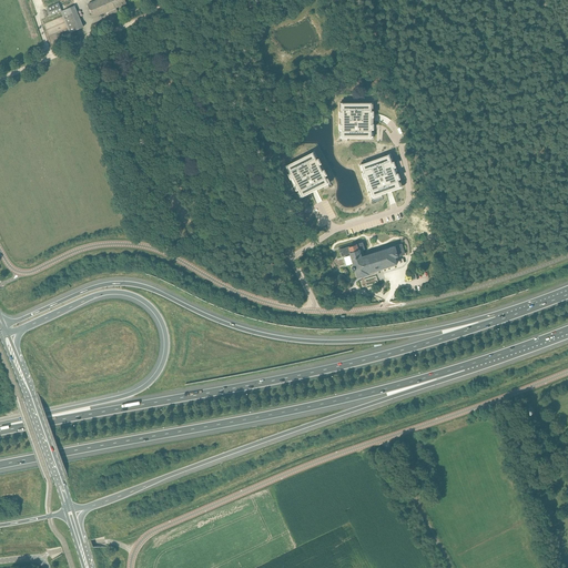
[(124,0),(98,0),(88,4),(93,18),(127,3),(124,0)]
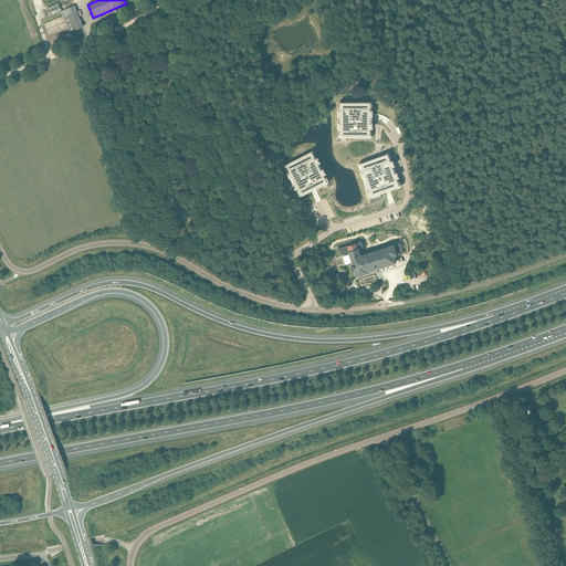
[(50,2),(45,6),(50,17),(62,11),(59,3),(52,6),(50,2)]
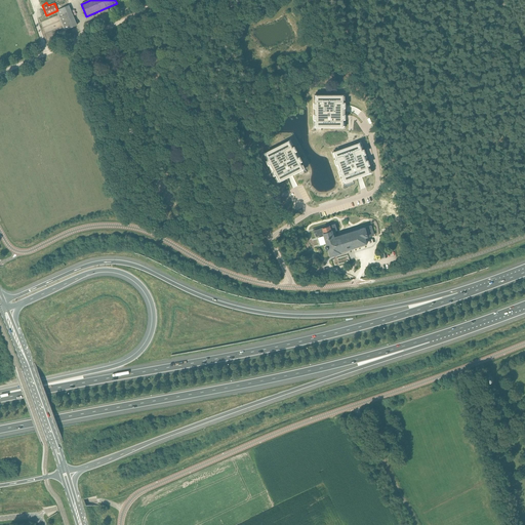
[(69,6),(56,11),(65,31),(77,26),(69,6)]
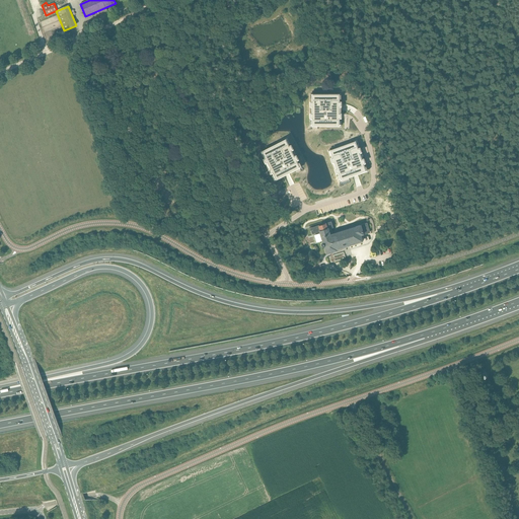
[(310,114),(310,119),(312,119),(312,122),(312,126),(339,126),(339,106),(341,106),(341,102),(339,102),(339,95),(312,95),(312,102),(310,102),(310,106),(312,106),(312,114),(310,114)]
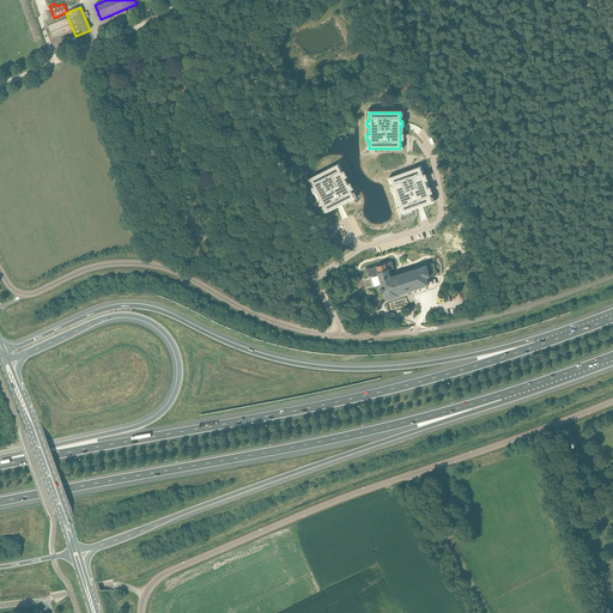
[(338,165),(309,180),(314,187),(311,188),(314,193),(316,192),(326,212),(353,198),(352,194),(350,190),(352,189),(350,184),(347,186),(344,178),(346,177),(344,173),(341,174),(338,165)]
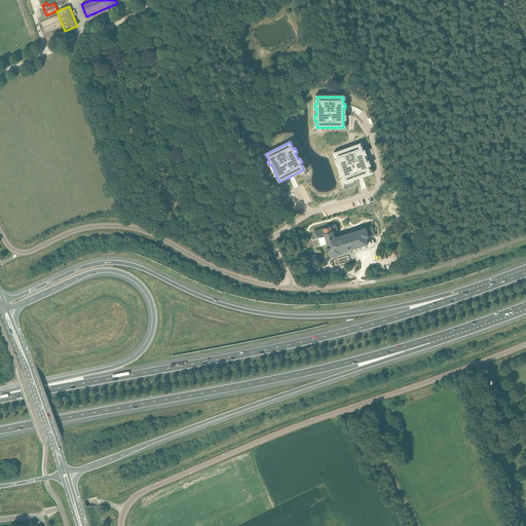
[(360,144),(335,153),(337,160),(335,161),(337,165),(339,164),(341,172),(339,172),(341,176),(343,176),(344,179),(345,183),(371,174),(364,155),(366,155),(365,150),(363,151),(360,144)]
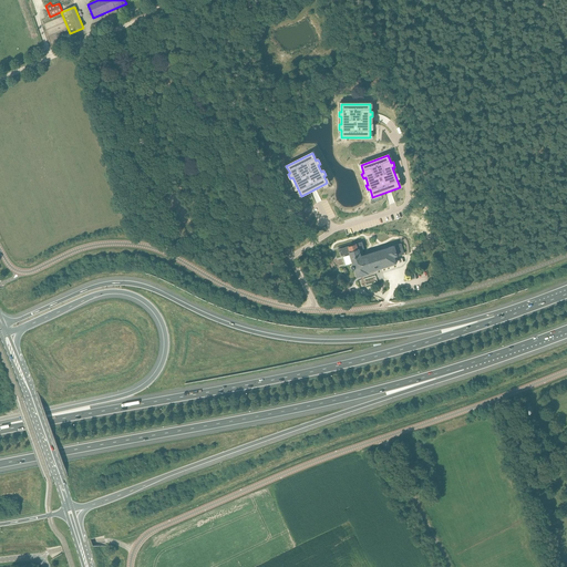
[(339,189),(323,194),(326,205),(341,200),(339,189)]
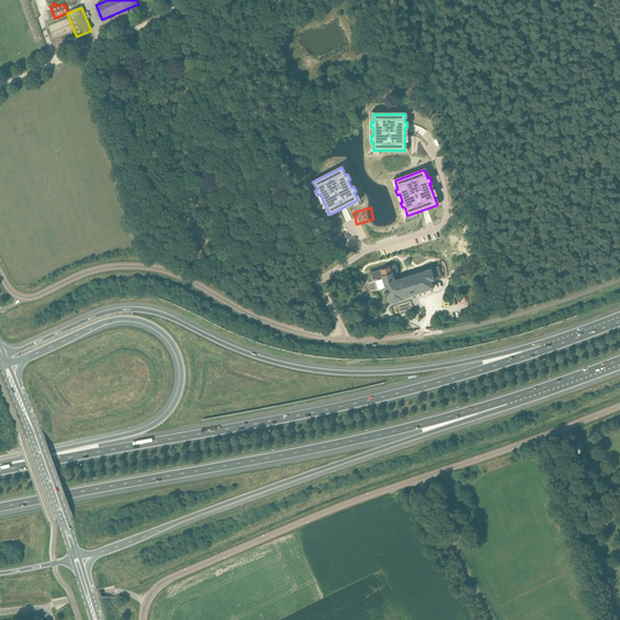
[(395,265),(371,274),(371,276),(372,275),(373,279),(382,276),(386,290),(386,291),(385,291),(385,292),(384,292),(384,293),(385,293),(385,294),(386,294),(388,294),(390,303),(394,303),(402,299),(402,298),(432,288),(431,281),(441,277),(438,268),(397,280),(395,273),(397,271),(395,265)]
